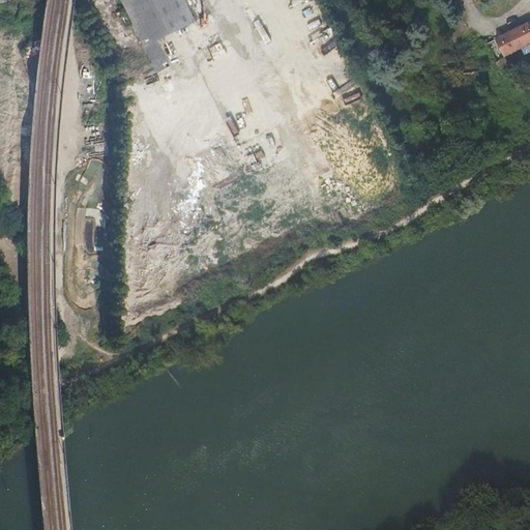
[(119,0),(156,74),(170,66),(157,40),(195,22),(183,0),(119,0)]
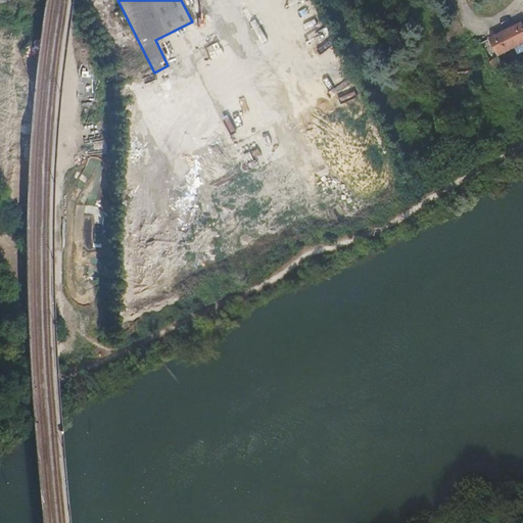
[(522,43),(522,24),(522,22),(489,39),(497,55),(522,43)]
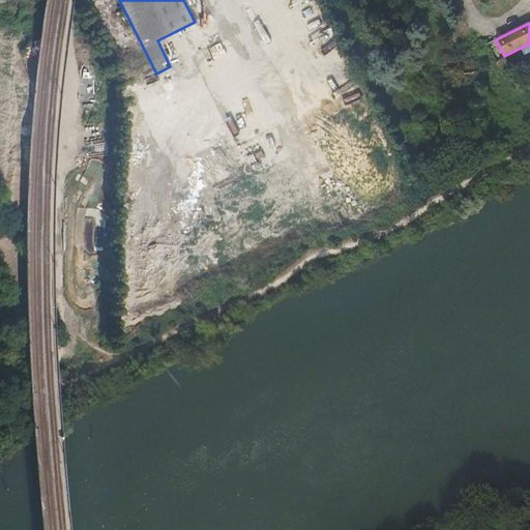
[(194,56),(188,59),(206,93),(211,91),(194,56)]
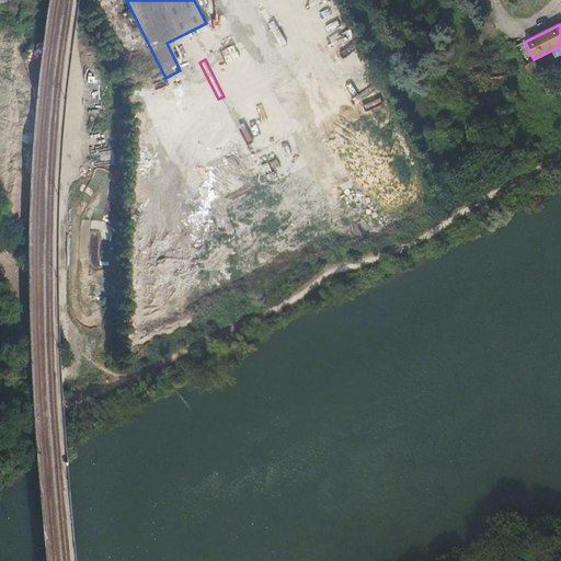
[(540,98),(551,92),(535,60),(525,66),(540,98)]
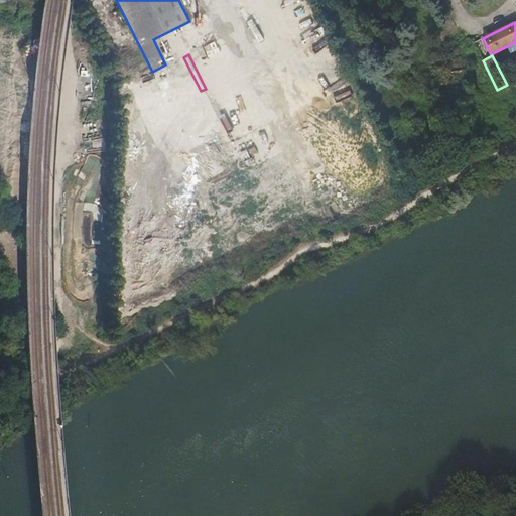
[(269,124),(194,161),(214,204),(235,192),(229,179),(283,152),(269,124)]
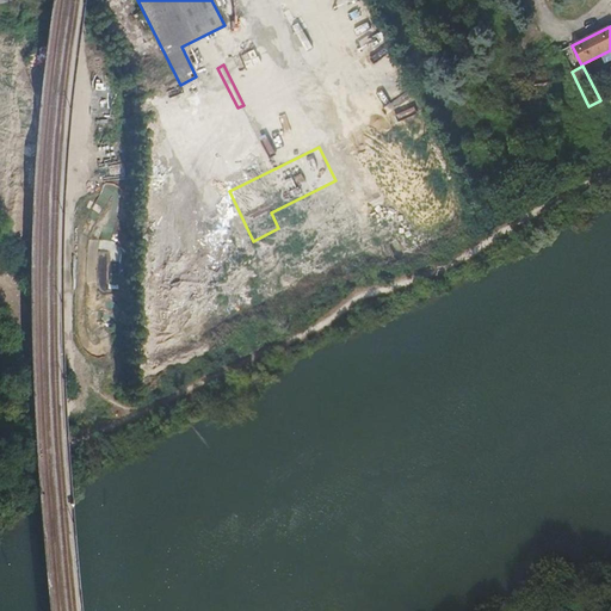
[(254,257),(271,291),(284,285),(288,284),(271,248),(254,257)]
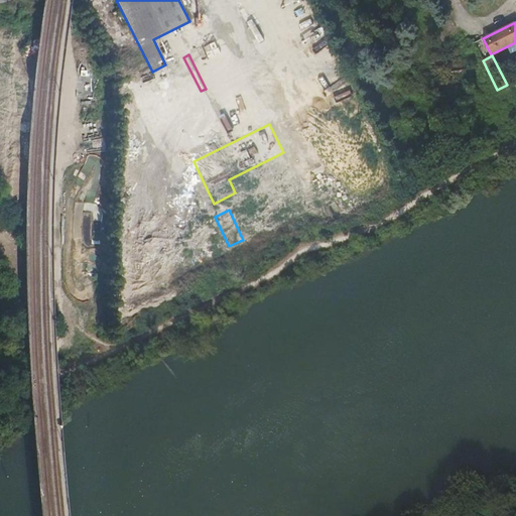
[(211,264),(206,255),(196,260),(201,269),(211,264)]
